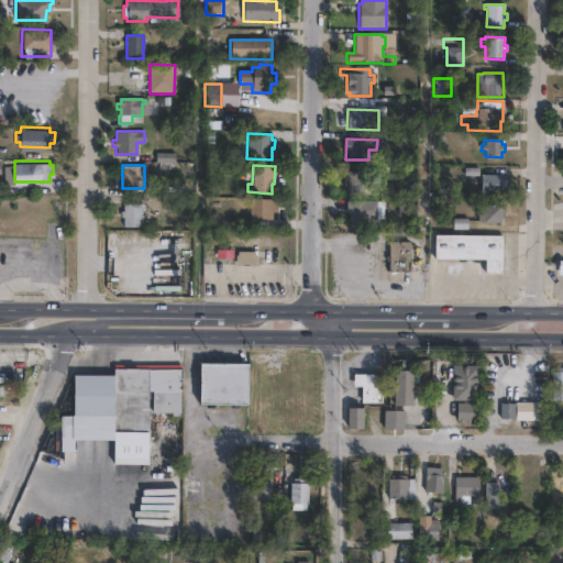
[(392,183),(392,195),(343,195),(343,170),(368,170),(368,183),(392,183)]
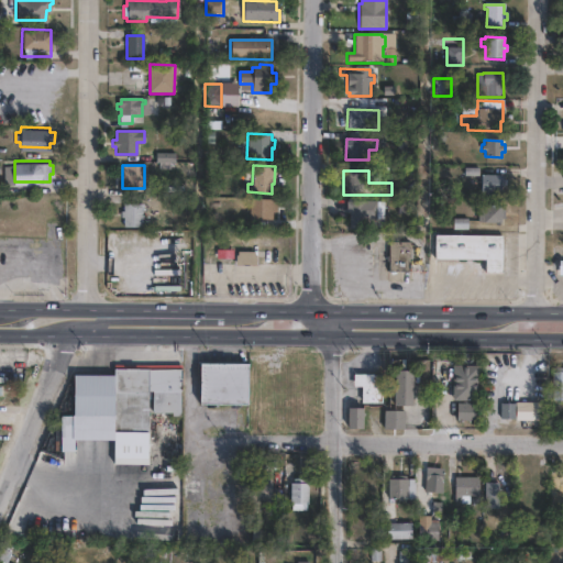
[(505,178),(505,185),(500,185),(500,191),(481,191),(481,174),(500,174),(500,178),(505,178)]
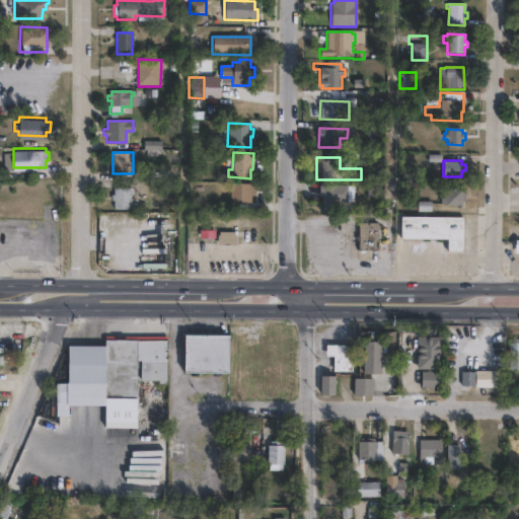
[(354,186),(354,201),(338,201),(337,211),(320,210),(320,198),(301,197),(302,181),(319,182),(319,184),(354,186)]
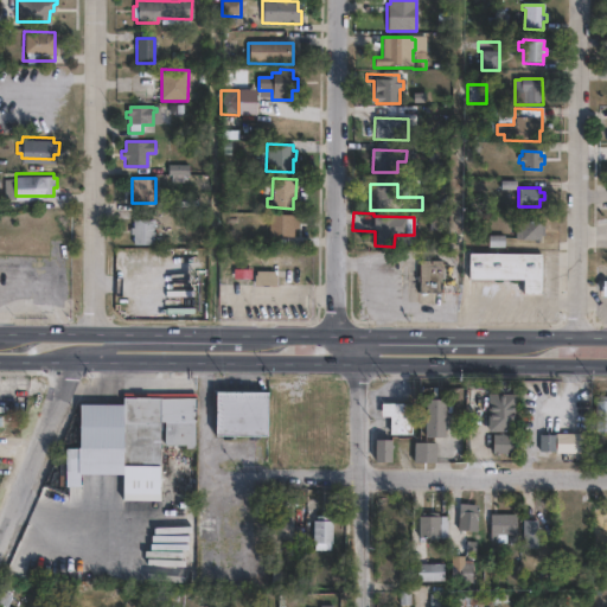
[(295,222),(295,229),(293,229),(293,236),(269,236),(269,213),(293,215),(293,222),(295,222)]
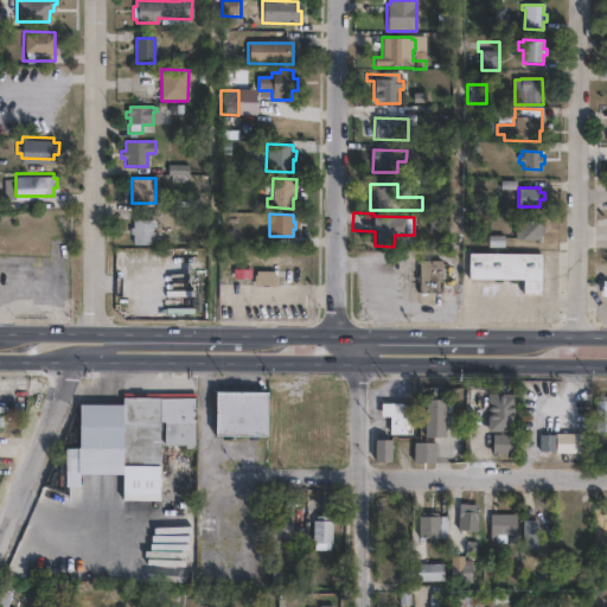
[(152,224),(152,244),(132,244),(132,235),(129,235),(129,227),(132,227),(132,219),(154,219),(154,224),(152,224)]
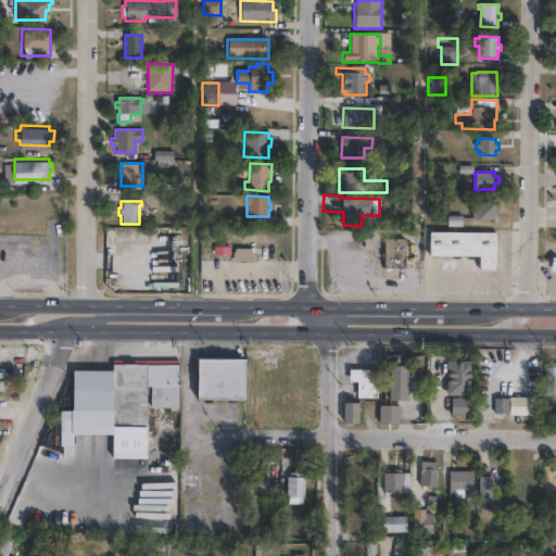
[(494,202),(494,205),(497,206),(497,215),(494,215),(494,219),(470,218),(471,202),(476,202),(476,201),(494,202)]
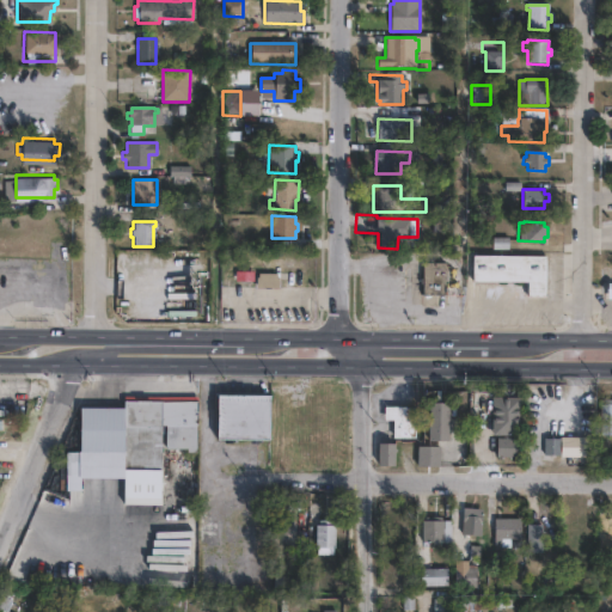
[(544,256),(544,297),(525,295),(525,282),(470,281),(470,255),(544,256)]
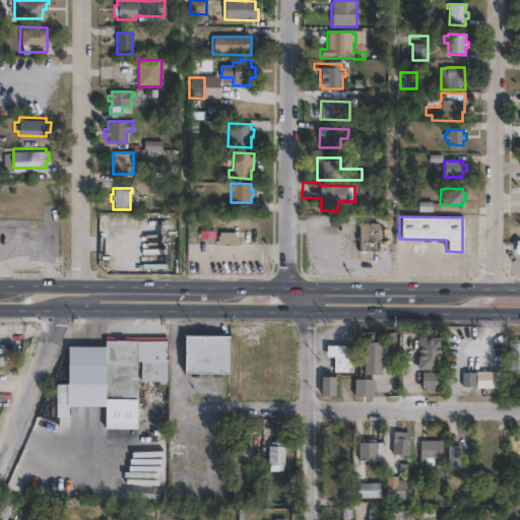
[(378,250),(358,251),(358,223),(378,222),(378,250)]
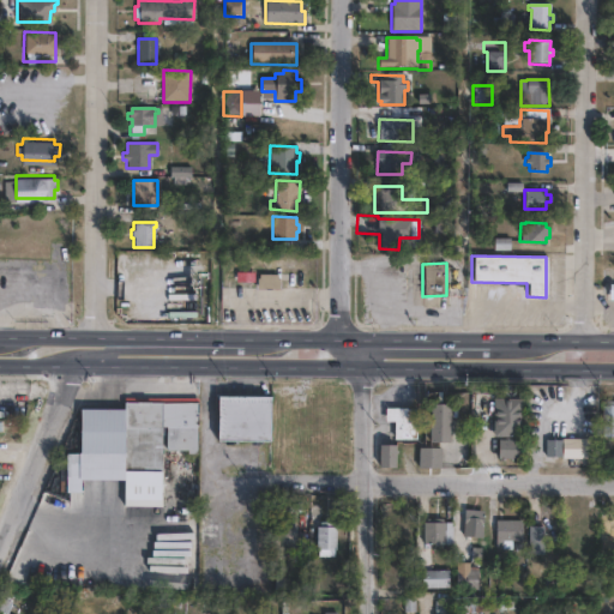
[(277,274),(277,278),(280,278),(280,288),(257,289),(256,278),(258,278),(258,274),(277,274)]
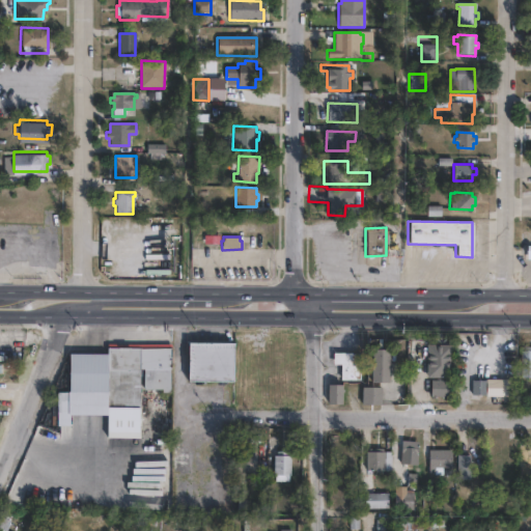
[(231,381),(186,381),(186,343),(188,343),(231,343),(231,381)]
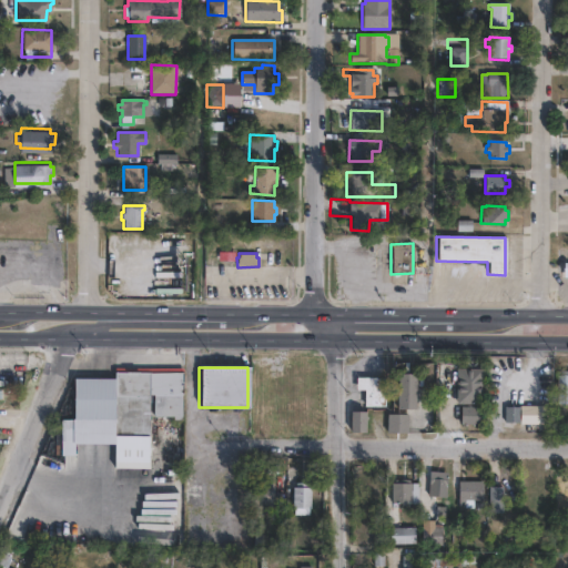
[(567,371),(567,375),(567,404),(557,404),(557,374),(560,374),(560,371),(567,371)]
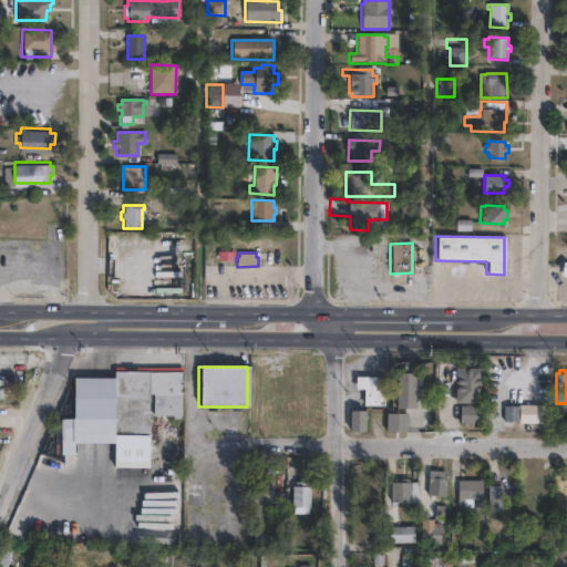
[(181,371),(181,419),(172,419),(172,416),(152,416),(152,397),(148,397),(148,464),(112,464),(112,419),(93,419),(92,435),(71,435),(61,435),(61,419),(70,419),(70,379),(70,377),(113,378),(113,371),(178,371),(181,371)]
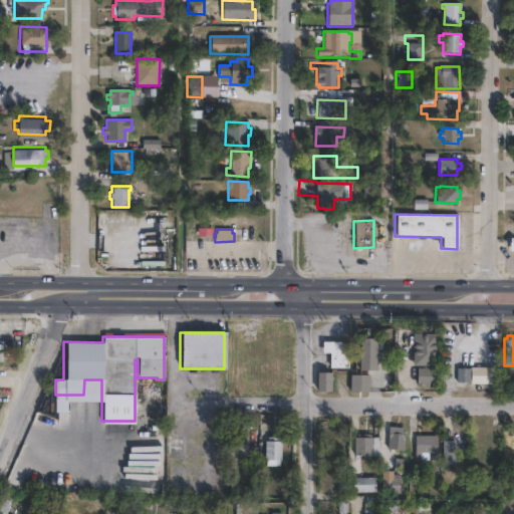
[(428,336),(428,338),(435,338),(435,357),(426,357),(427,364),(418,364),(418,338),(424,338),(424,336),(428,336)]
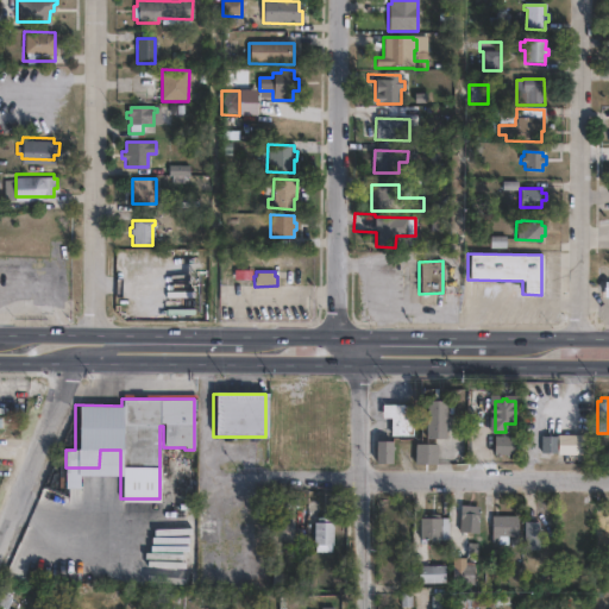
[(330,400),(309,400),(309,428),(330,428),(330,400)]
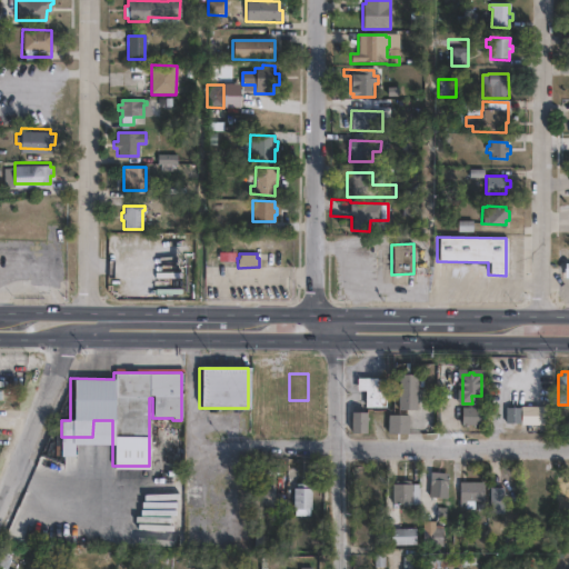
[(417,410),(397,410),(397,373),(417,373),(417,410)]
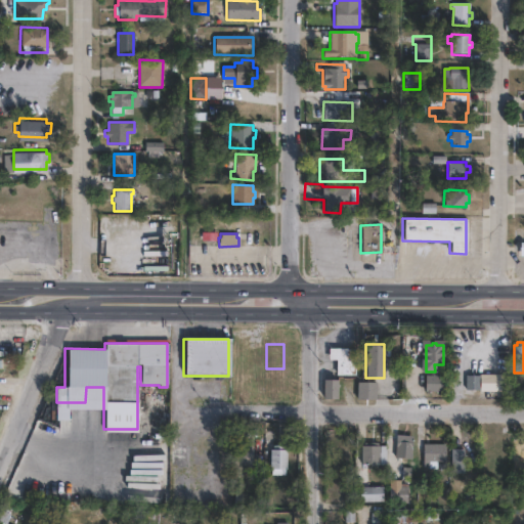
[(355,349),(355,375),(343,375),(344,367),(336,366),(336,359),(328,359),(328,348),(355,349)]
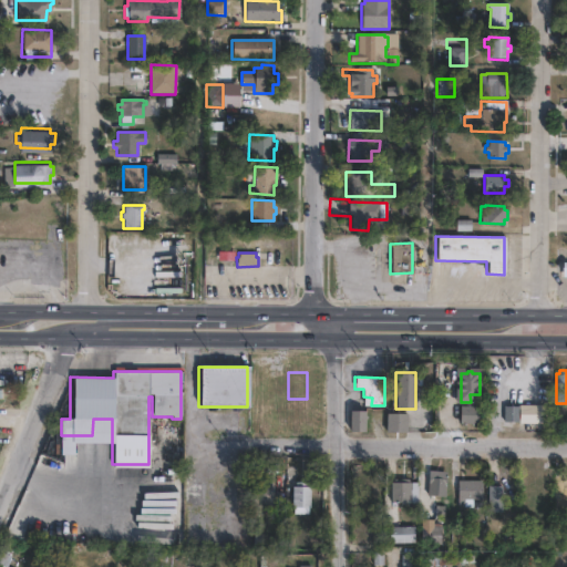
[(540,404),(540,424),(521,424),(521,422),(516,421),(503,421),(504,406),(521,406),(521,404),(522,404),(540,404)]
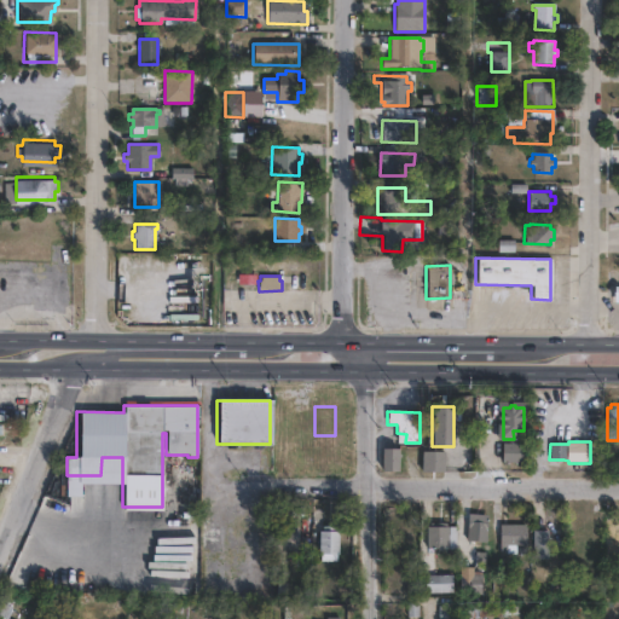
[(527,444),(527,463),(502,462),(502,443),(527,444)]
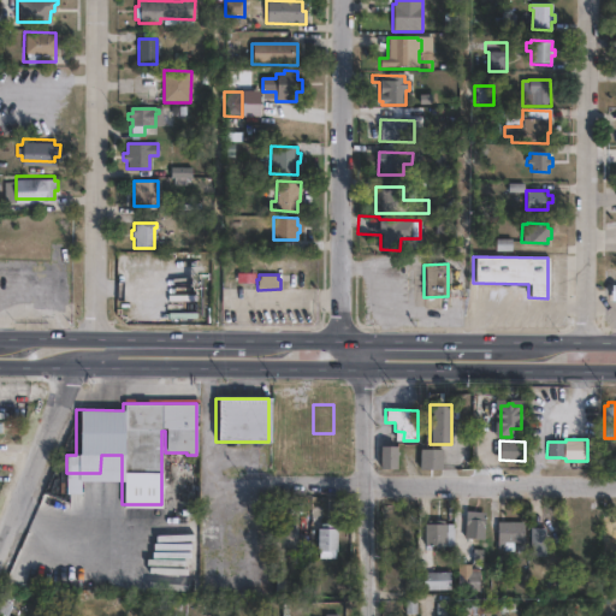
[(396,468),(378,468),(378,445),(395,445),(396,445),(396,468)]
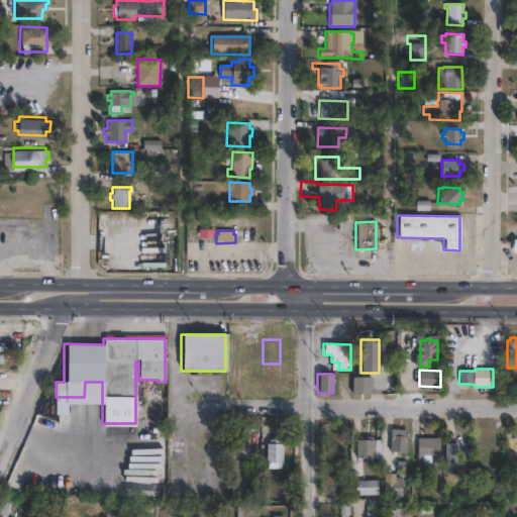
[(372,394),(351,395),(351,377),(372,377),(372,394)]
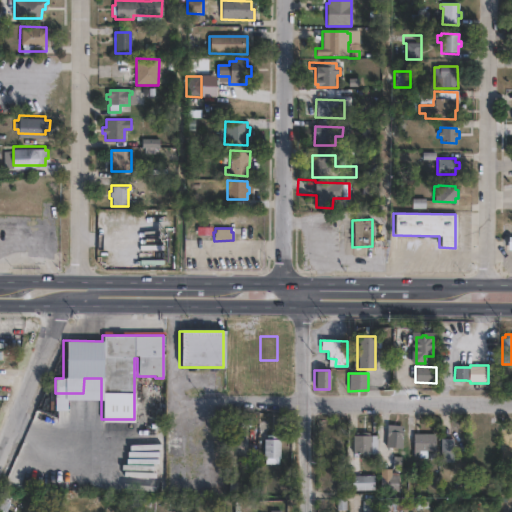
[(402,426),(401,448),(385,447),(387,425),(402,426)]
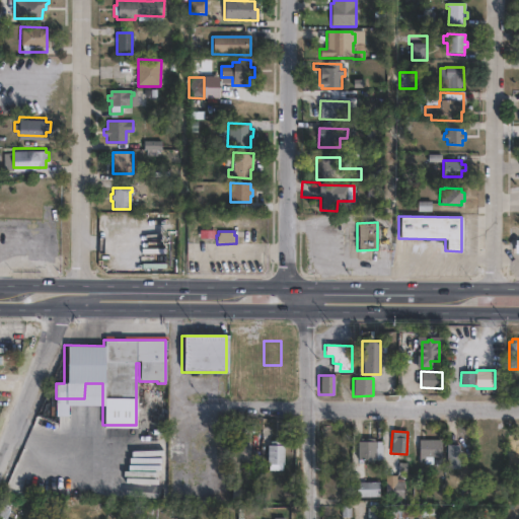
[(374,438),(374,441),(382,441),(382,459),(357,459),(357,441),(360,441),(360,438),(374,438)]
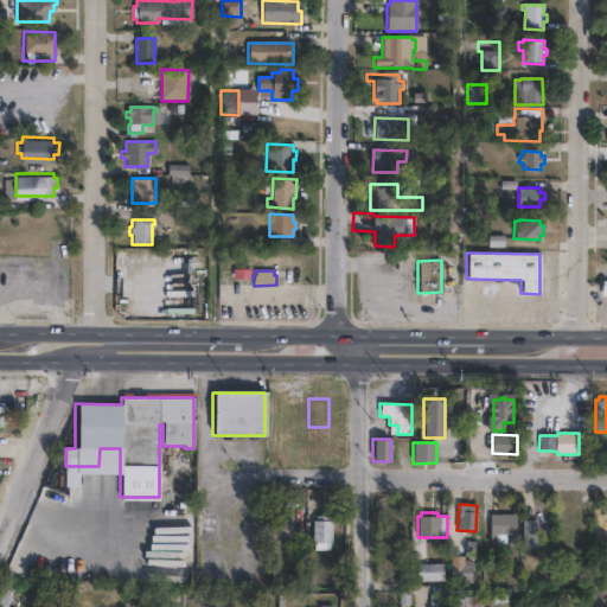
[(505,543),(490,543),(490,515),(516,515),(516,535),(505,535),(505,543)]
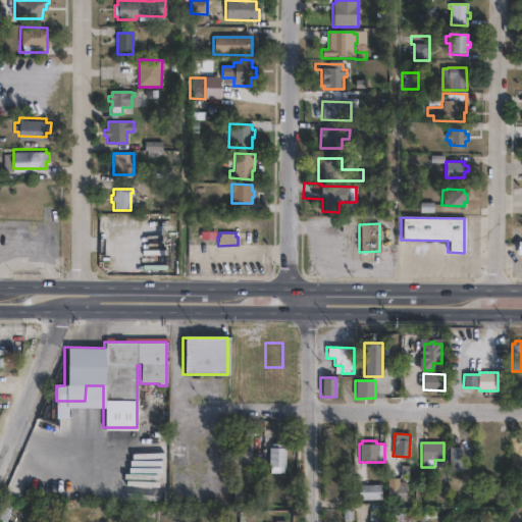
[(252,447),(252,469),(231,468),(231,448),(237,448),(237,444),(245,444),(245,447),(252,447)]
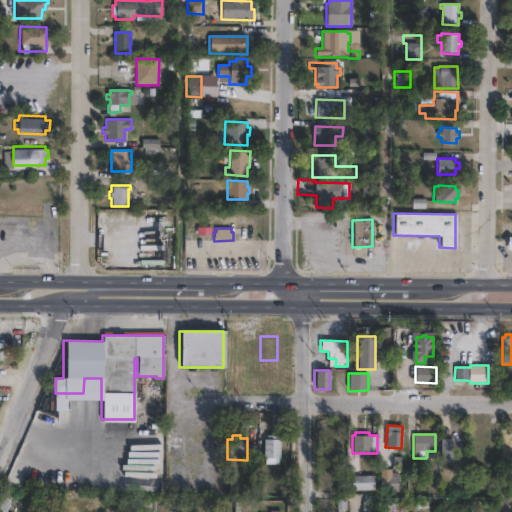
[(278,435),(278,439),(281,439),(281,459),(279,459),(279,464),(265,464),(265,458),(263,458),(263,439),(266,439),(266,435),(278,435)]
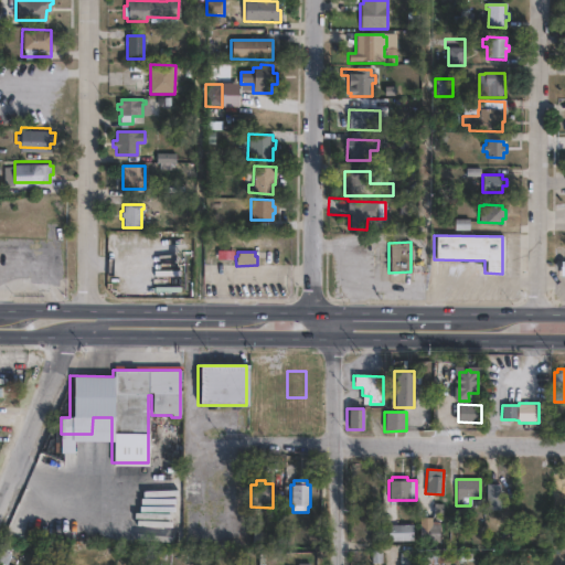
[(564,503),(554,503),(554,493),(563,493),(564,483),(564,503)]
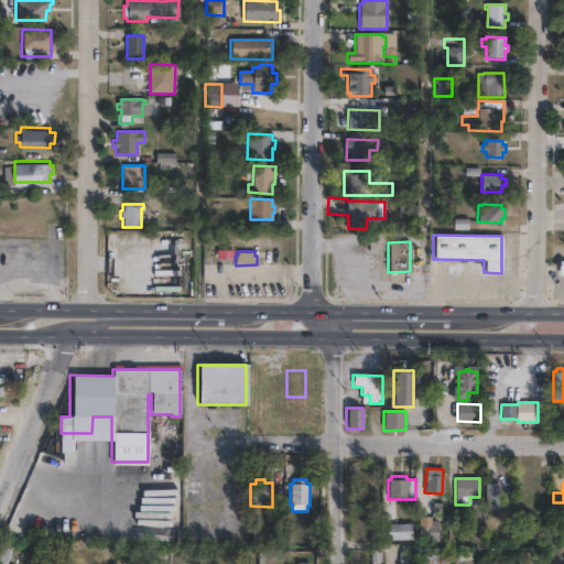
[(499,509),(485,509),(485,484),(499,484),(499,509)]
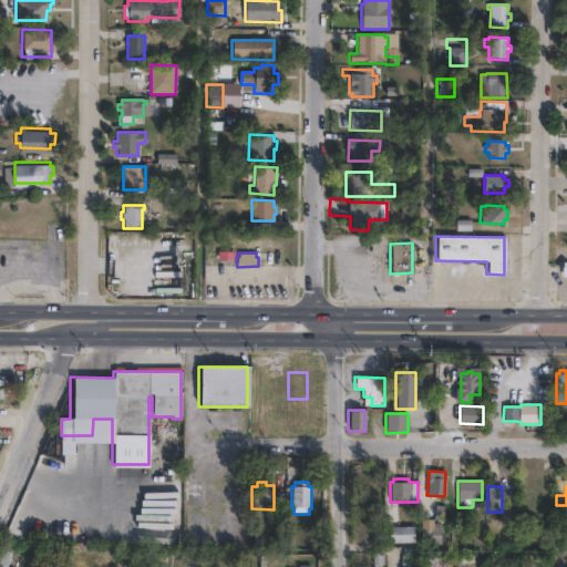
[(433,519),(433,526),(441,526),(441,544),(421,544),(421,519),(433,519)]
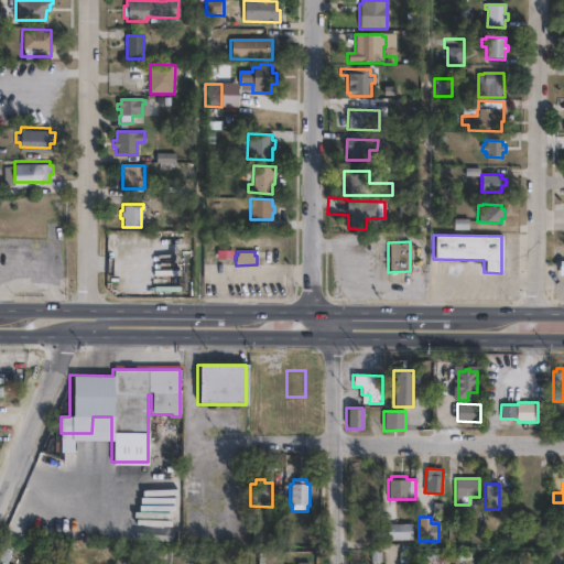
[(411,540),(387,540),(387,523),(411,524),(411,540)]
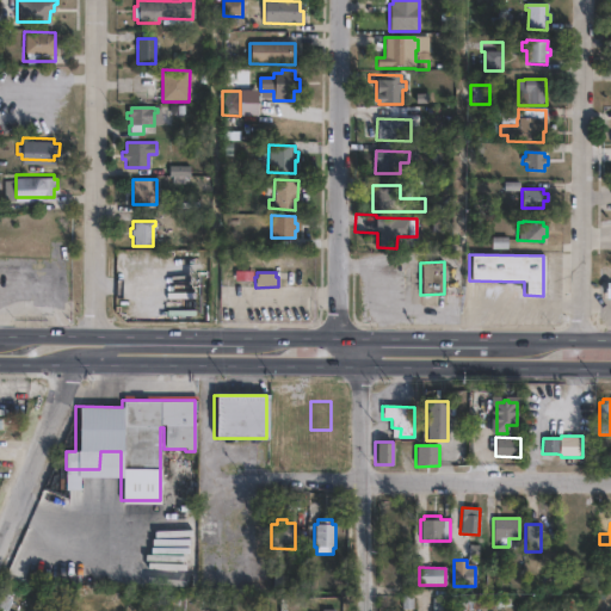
[(493,609),(452,609),(452,596),(493,596),(493,609)]
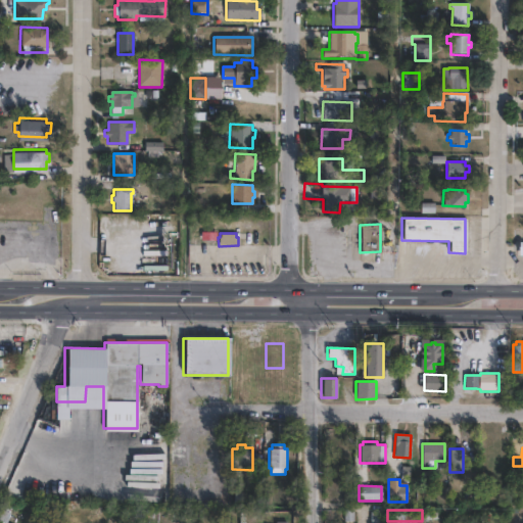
[(380,522),(380,512),(370,513),(370,522),(380,522)]
